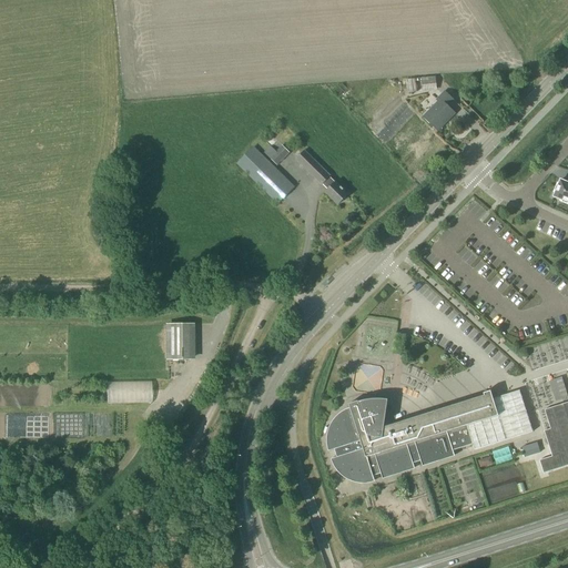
[(423,92),(437,91),(436,77),(422,78),(423,92)]
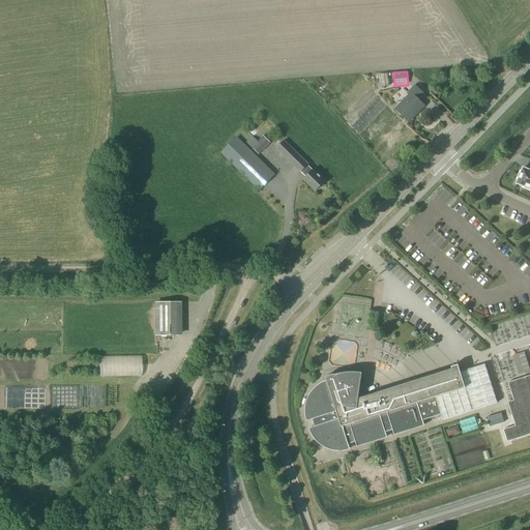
[(382,87),(389,86),(387,75),(380,75),(382,87)]
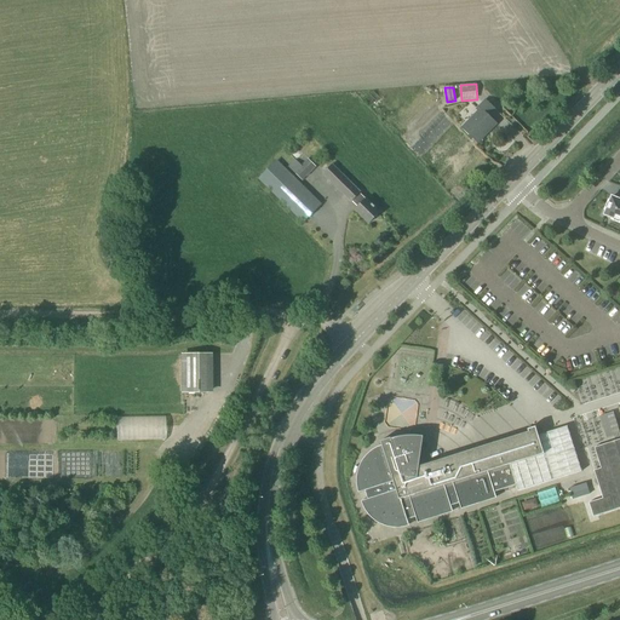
[(477,143),(497,124),(489,116),(495,110),(484,101),(476,109),(478,112),(463,128),(477,143)]
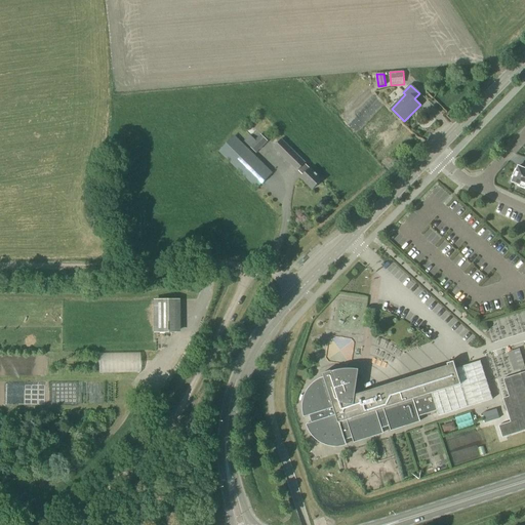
[(268,142),(260,134),(255,140),(250,135),(244,142),(256,154),(268,142)]
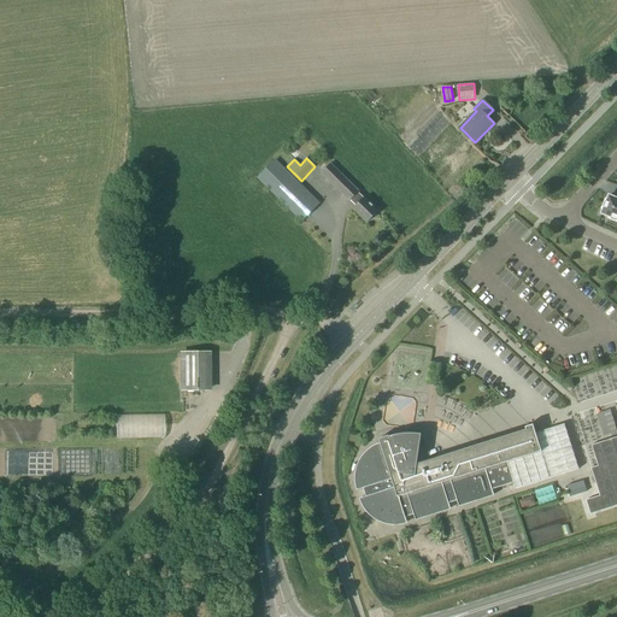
[(303,222),(319,204),(276,160),(258,178),(303,222)]
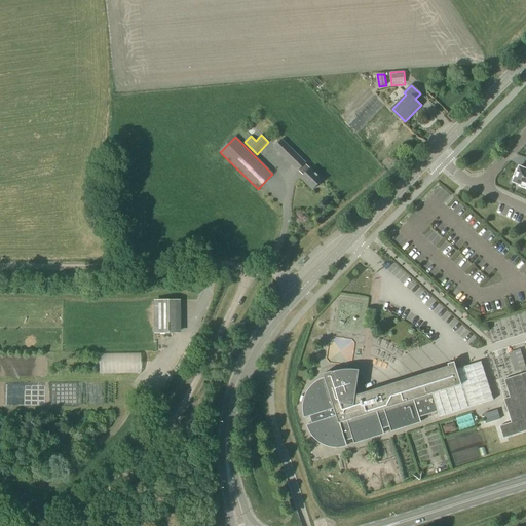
[(310,170),(305,164),(305,163),(282,140),(274,148),(298,172),(300,170),(305,174),(301,179),(312,190),(323,180),(310,168),(310,170)]
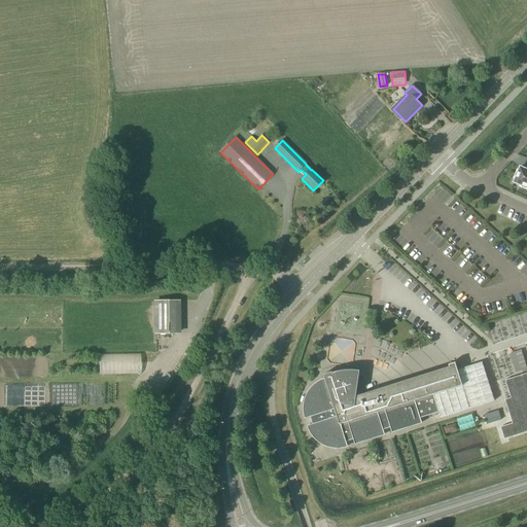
[(517,170),(513,179),(515,180),(514,183),(520,185),(519,187),(526,189),(526,170),(520,168),(519,171),(517,170)]
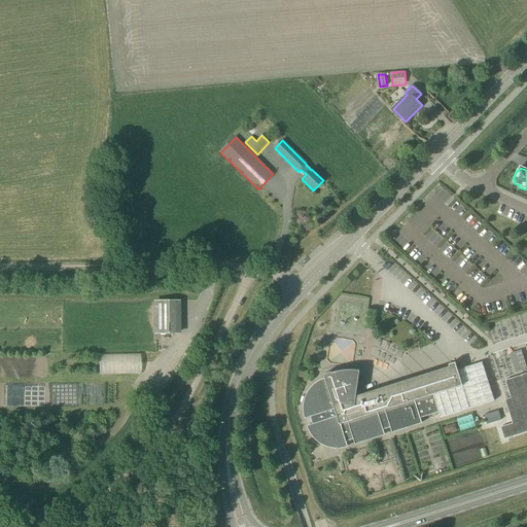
[(506,204),(502,212),(521,220),(524,212),(506,204)]
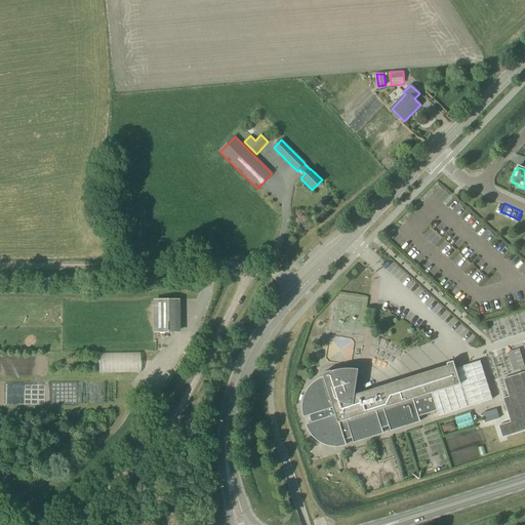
[(487,228),(483,234),(488,237),(492,231),(487,228)]
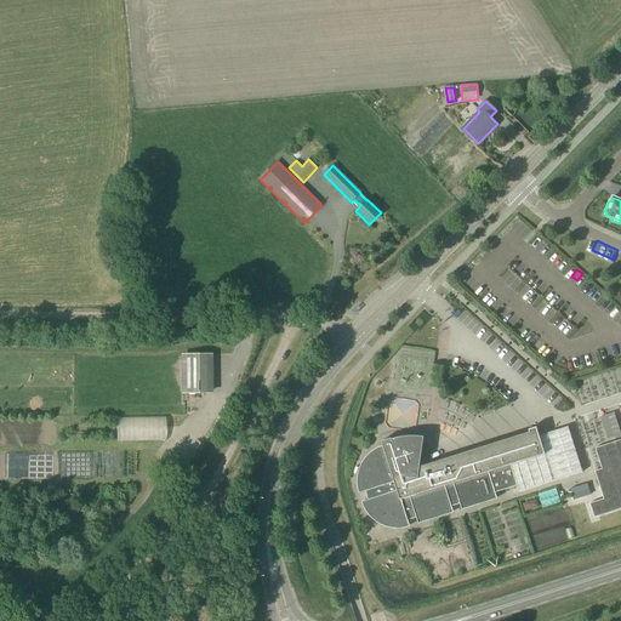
[(181,394),(212,394),(212,354),(181,354),(181,394)]
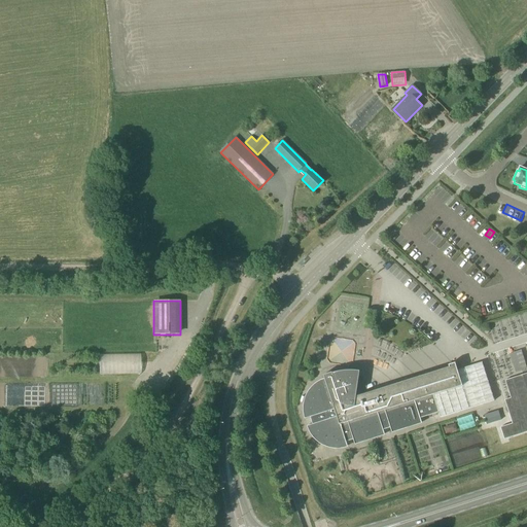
[(526,313),(511,317),(514,332),(526,329),(526,313)]
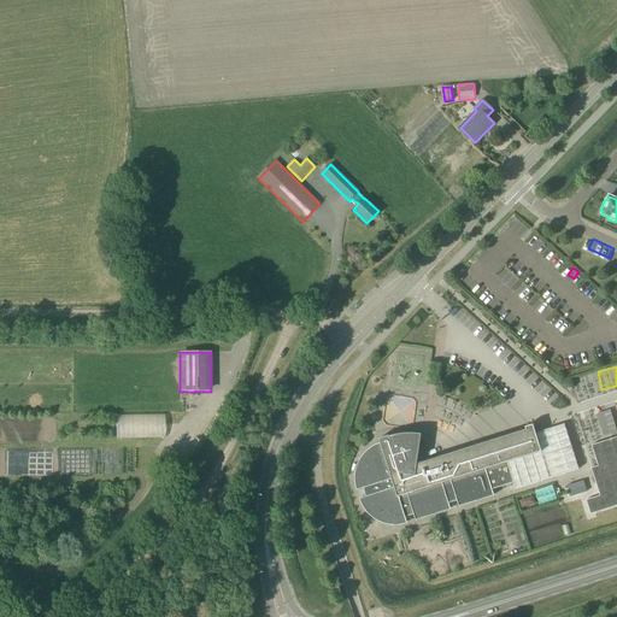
[(604,436),(616,432),(610,410),(597,415),(604,436)]
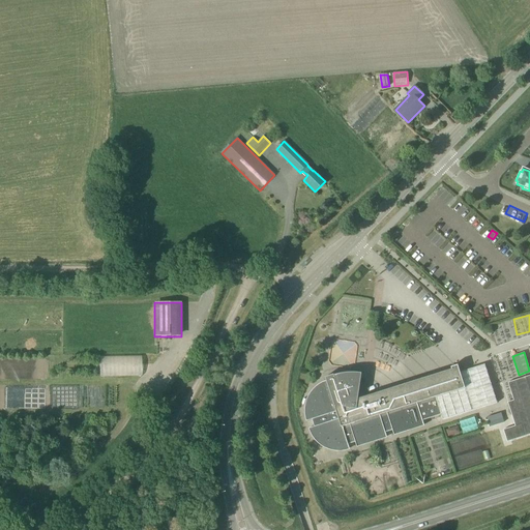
[(497,403),(484,364),(460,372),(458,365),(451,367),(451,370),(357,400),(361,378),(356,377),(352,377),(348,377),(344,378),(340,379),(335,380),(333,375),(325,378),(327,382),(323,384),(320,385),(317,388),(314,390),(312,393),(311,395),(308,400),(307,401),(306,405),(306,409),(306,412),(306,416),(307,420),(312,419),(314,428),(311,429),(312,433),(314,436),(316,440),(319,442),(322,445),(328,448),(332,449),(336,450),(341,450),(345,450),(348,449),(349,448),(348,445),(355,442),(357,446),(386,437),(385,433),(392,431),(394,435),(423,425),(422,421),(441,415),(442,420),(497,403)]
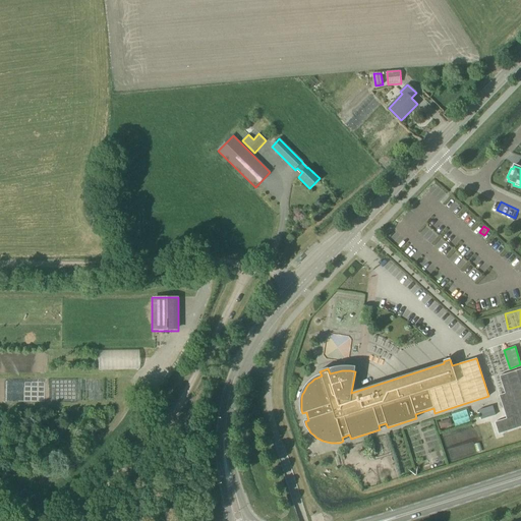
[(520,368),(517,370),(499,377),(505,394),(499,396),(507,419),(495,422),(499,435),(520,426),(520,368)]
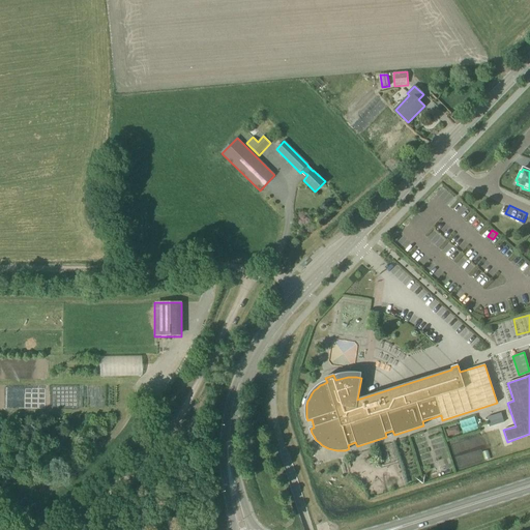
[(488,417),(489,421),(502,417),(501,413),(488,417)]
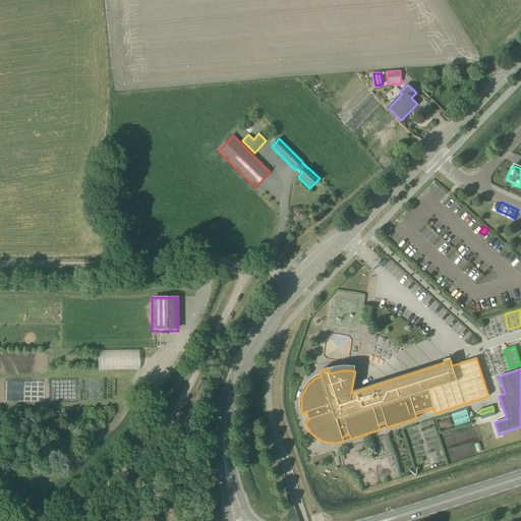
[(444,427),(453,425),(451,418),(442,421),(444,427)]
